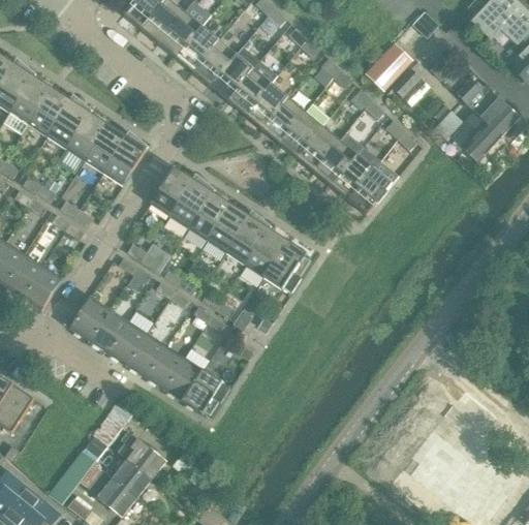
[(141,28),(164,0),(133,0),(123,12),(141,28)]
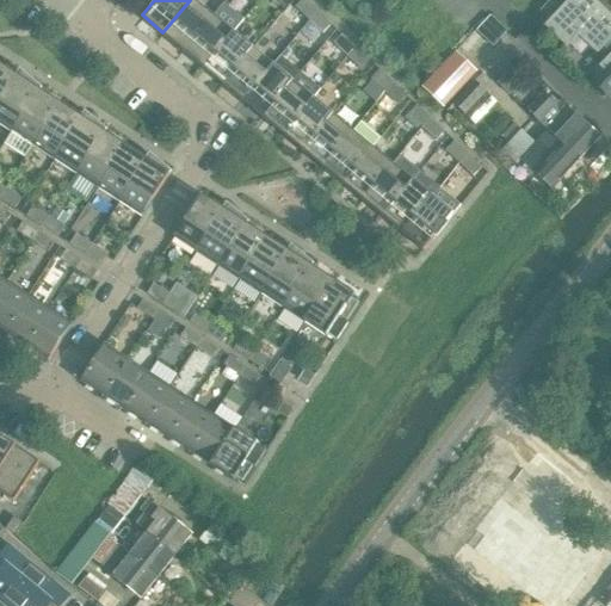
[(183,49),(213,12),(199,0),(190,0),(162,32),(183,49)]
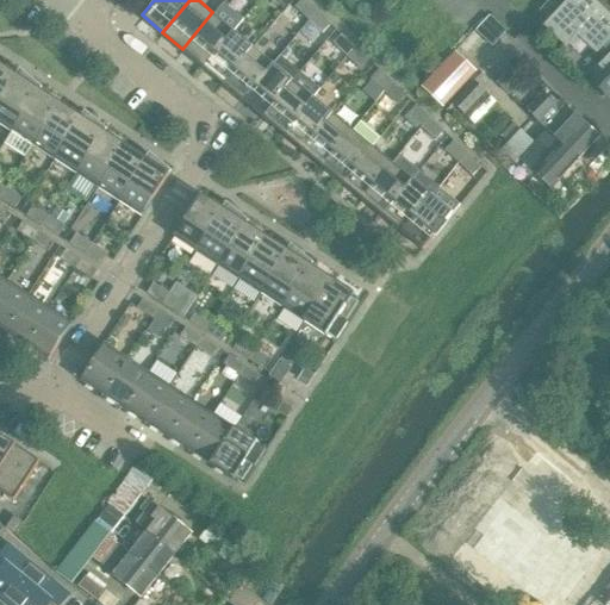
[(317,7),(309,0),(298,0),(294,4),(309,17),(317,7)]
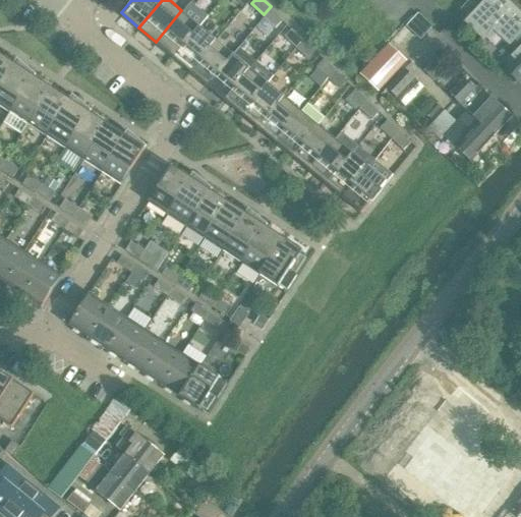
[(501,62),(520,81),(520,11),(508,0),(495,0),(493,2),(490,0),(483,0),(482,1),(481,0),(466,0),(460,7),(486,33),(494,26),(509,41),(510,40),(516,46),(501,62)]
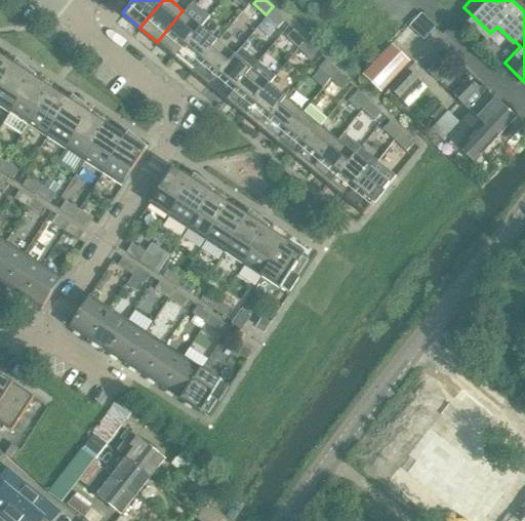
[(284,17),(273,6),(266,14),(277,26),(284,17)]
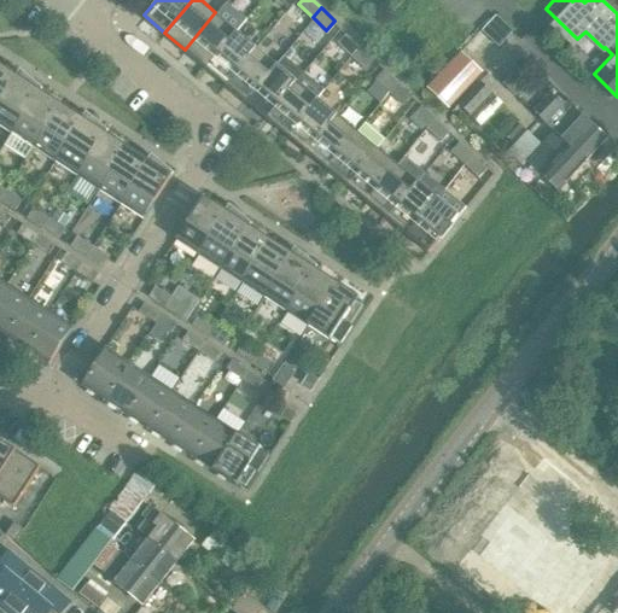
[(205,65),(235,29),(215,12),(185,50),(205,65)]
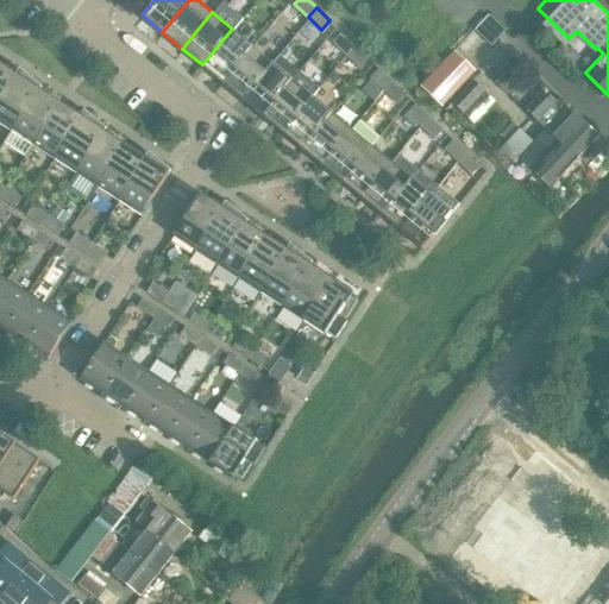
[(488,39),(502,24),(489,12),(473,26),(488,39)]
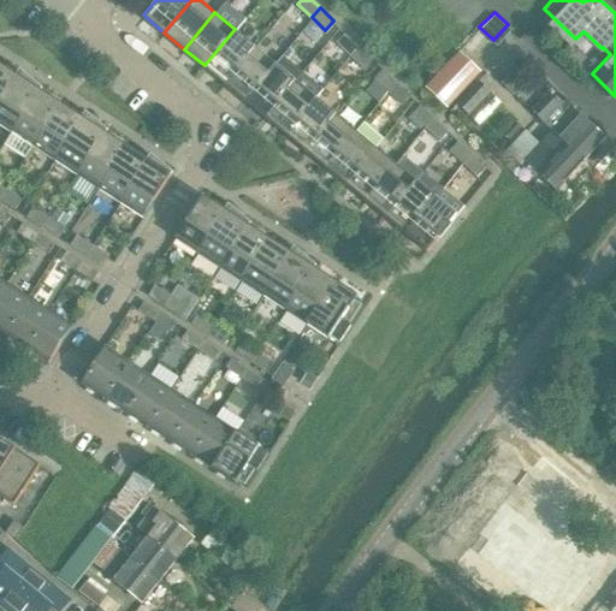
[(224,82),(255,46),(235,29),(205,65),(224,82)]
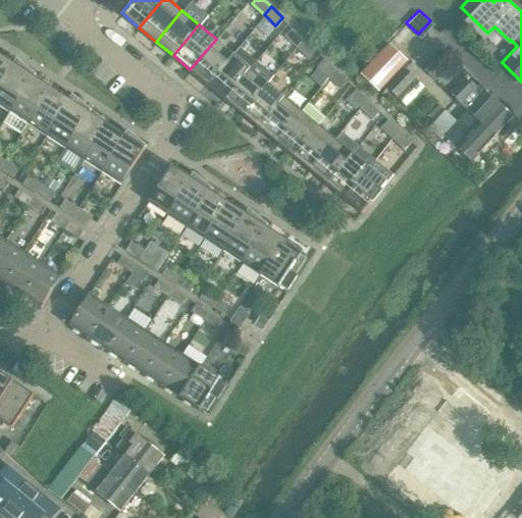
[(304,38),(292,27),(284,34),(296,45),(304,38)]
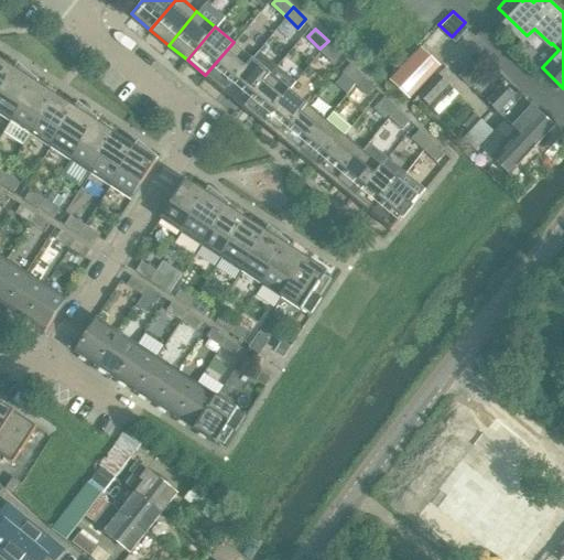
[(340,52),(328,41),(320,49),(333,61),(340,52)]
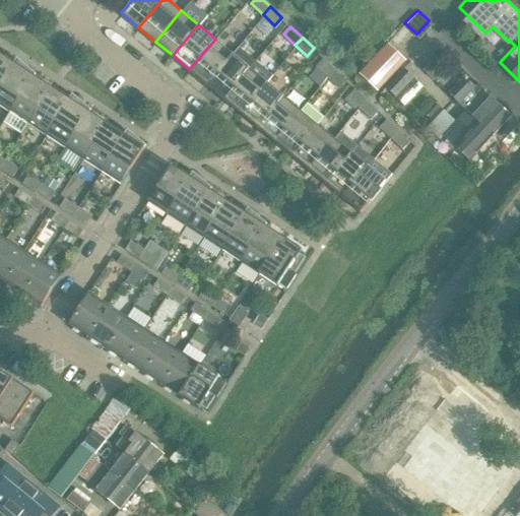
[(206,83),(232,53),(215,39),(189,69),(206,83)]
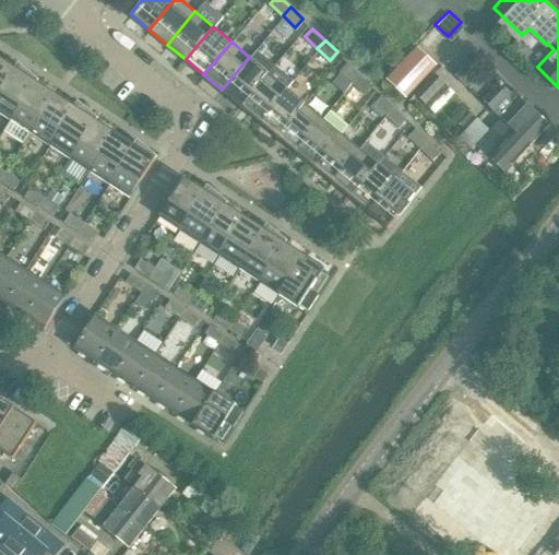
[(405,95),(436,62),(417,45),(387,77),(405,95)]
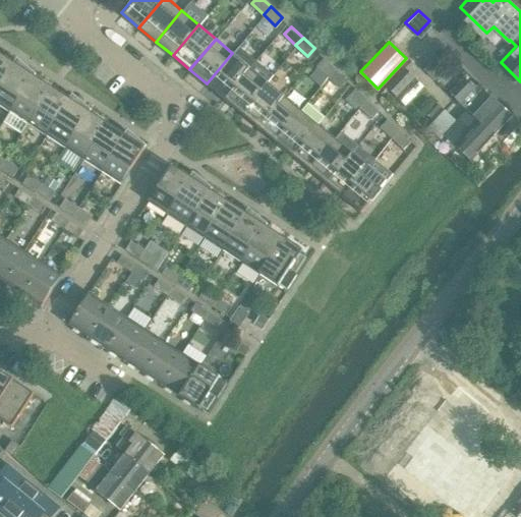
[(224,98),(249,66),(255,59),(239,45),(232,53),(207,83),(224,98)]
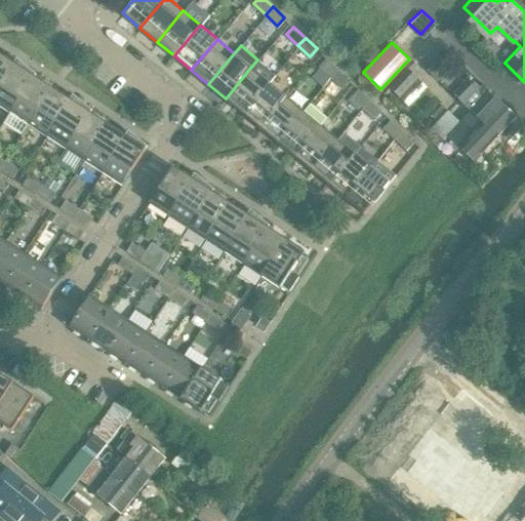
[(0,87),(18,58),(16,56),(15,57),(16,57),(13,62),(0,52),(0,87)]
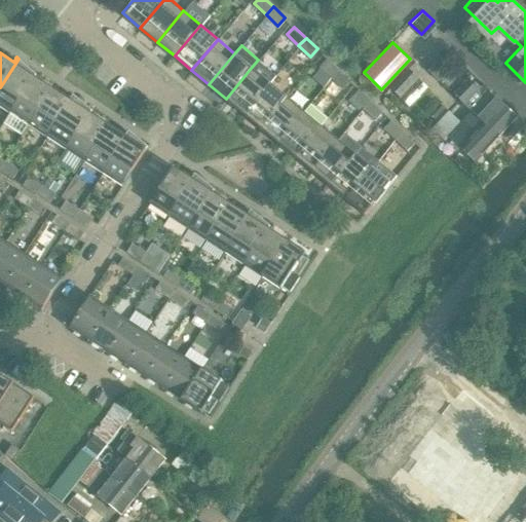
[(338,69),(326,58),(318,65),(331,76),(338,69)]
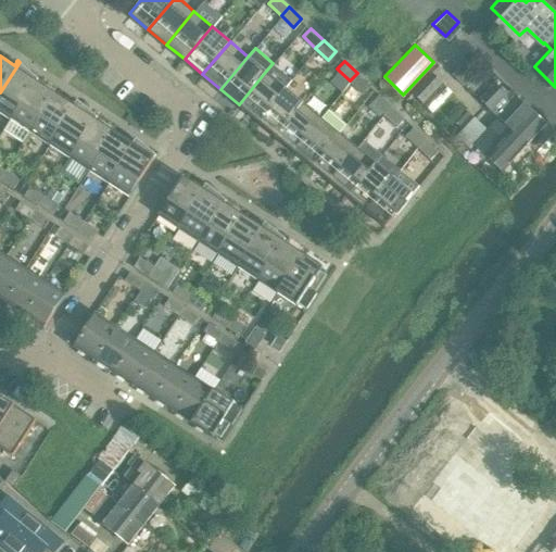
[(0,110),(11,118),(36,80),(36,79),(37,77),(38,77),(20,62),(0,92),(0,110)]
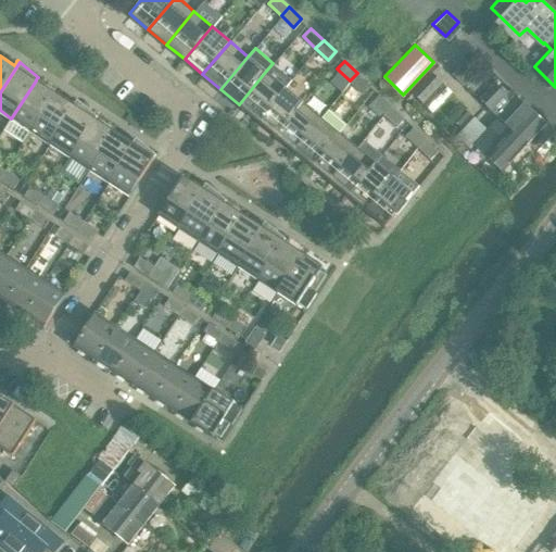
[(257,120),(285,86),(266,71),(239,104),(257,120)]
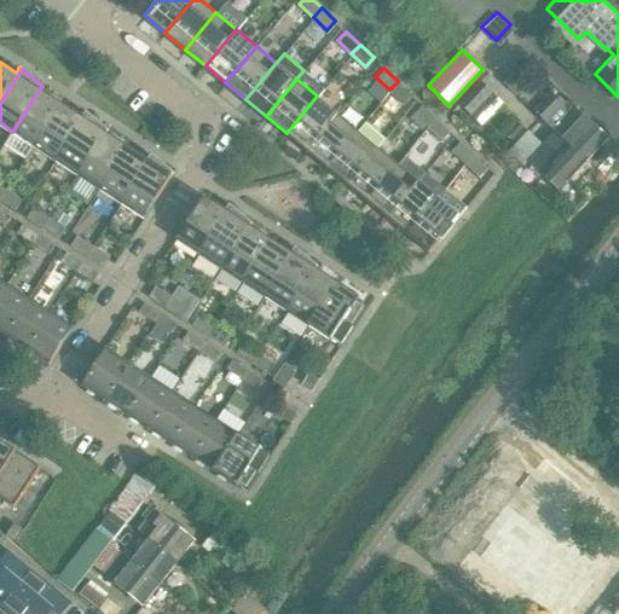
[(481,123),(503,99),(481,79),(458,102),(470,113),(481,123)]
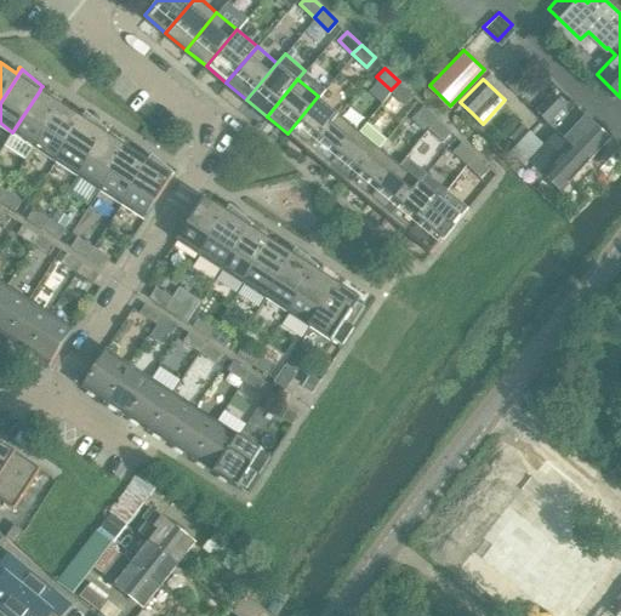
[(412,93),(399,81),(391,90),(404,103),(412,93)]
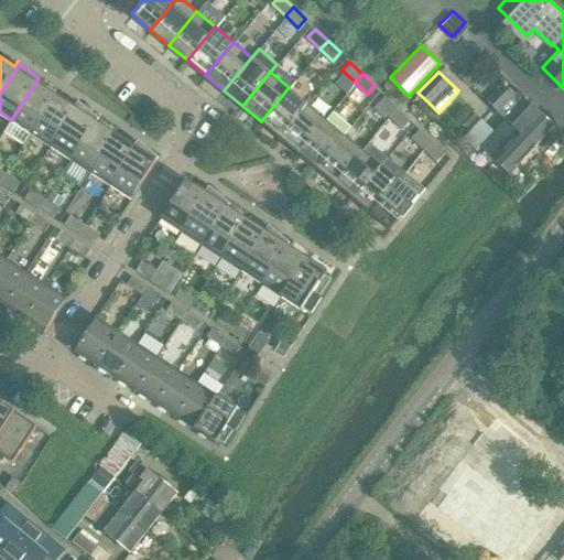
[(32,133),(57,94),(36,82),(11,120),(12,120),(6,130),(25,143),(32,133)]
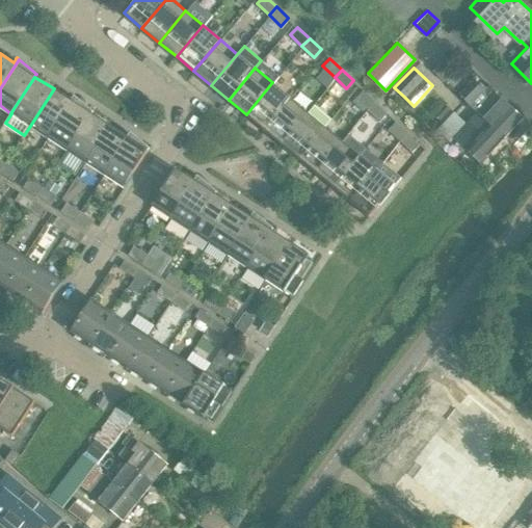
[(263,129),(290,97),(272,82),(246,114),(263,129)]
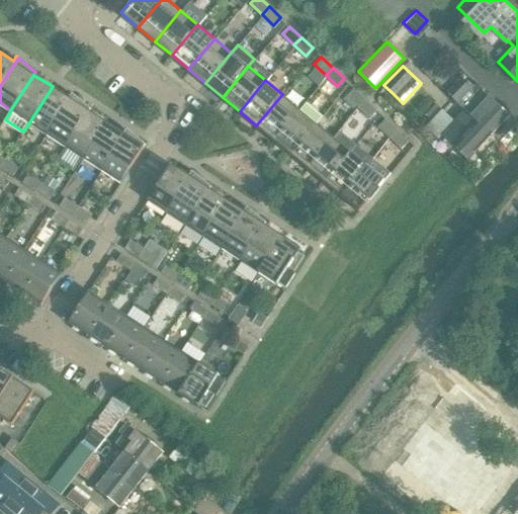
[(508,113),(482,88),(479,92),(468,83),(454,98),(464,107),(467,110),(491,132),(493,130),(496,131),(499,130),(503,124),(504,122),(503,119),(508,113)]
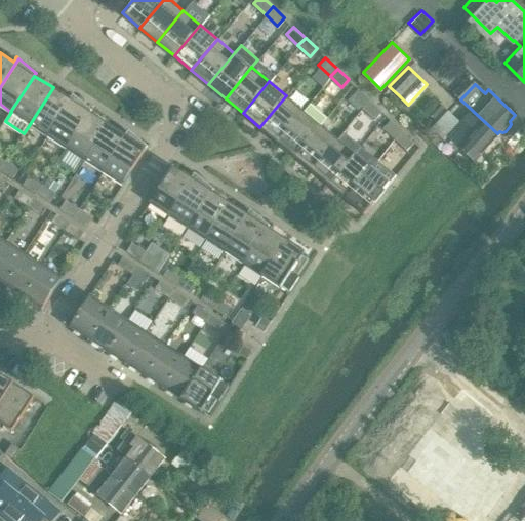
[(47,135),(74,94),(73,92),(72,93),(69,98),(53,87),(30,124),(47,135)]
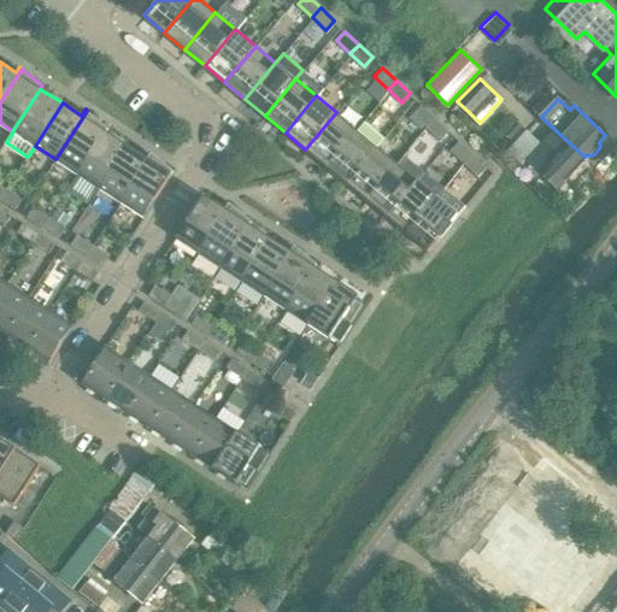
[(434,116),(421,103),(412,112),(425,125),(434,116)]
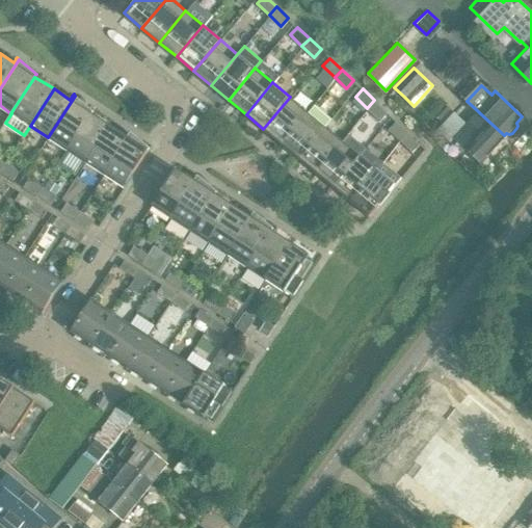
[(65,149),(91,109),(75,96),(48,137),(65,149)]
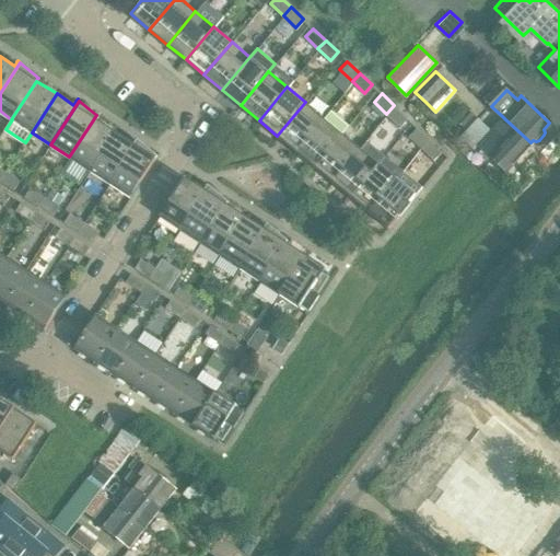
[(295,150),(323,117),(305,102),(277,136),(295,150)]
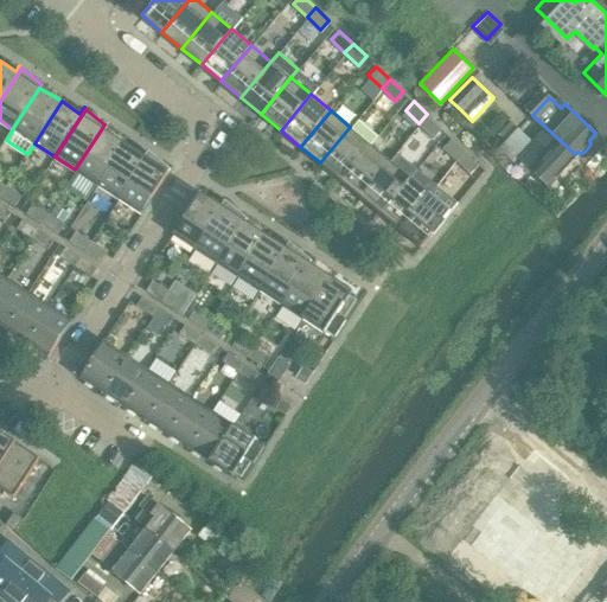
[(441,127),(427,114),(419,123),(433,136),(441,127)]
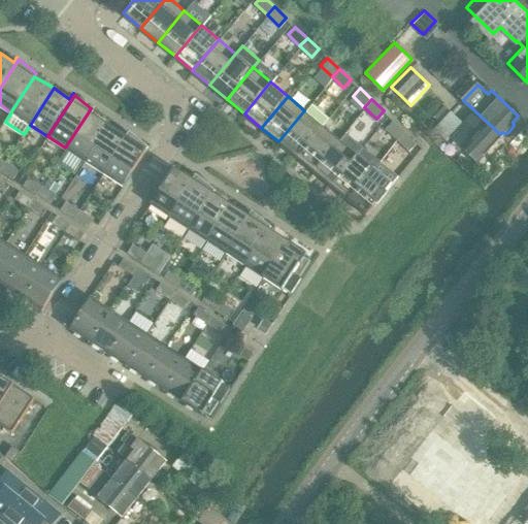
[(476,160),(500,134),(476,112),(463,127),(439,105),(428,117),(436,124),(433,128),(446,139),(450,135),(476,160)]
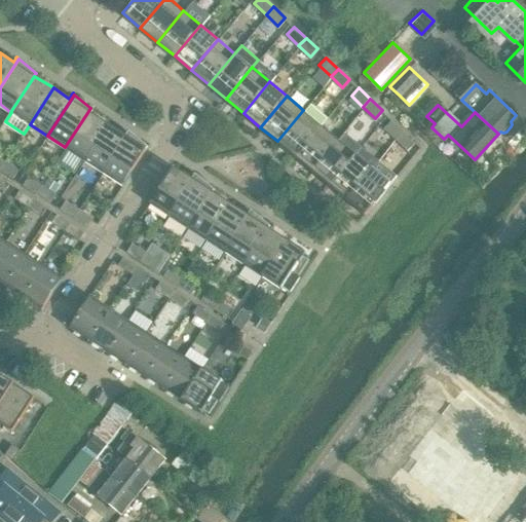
[(83,159),(107,123),(89,111),(90,110),(91,109),(90,108),(65,147),(83,159)]
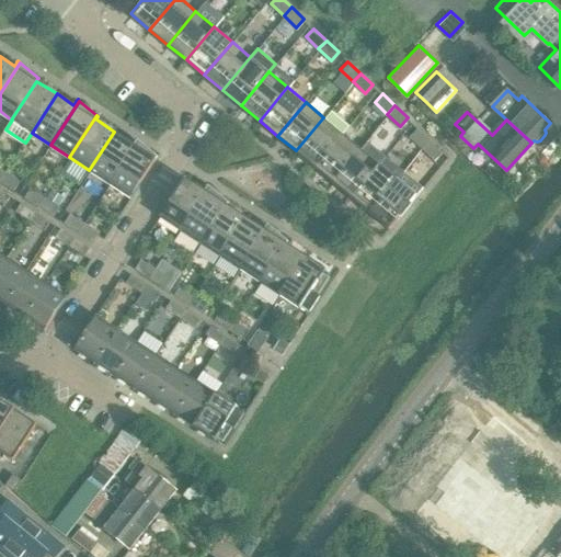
[(315,166),(342,133),(323,117),(296,150),(315,166)]
